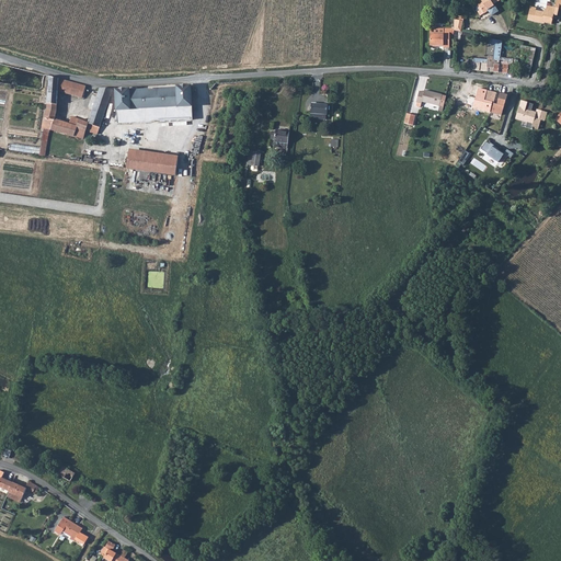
[(477,3),(478,4),(473,7),(479,14),(483,12),(483,13),(488,10),(490,14),(496,10),(492,3),(496,0),(480,0),(481,1),(477,3)]
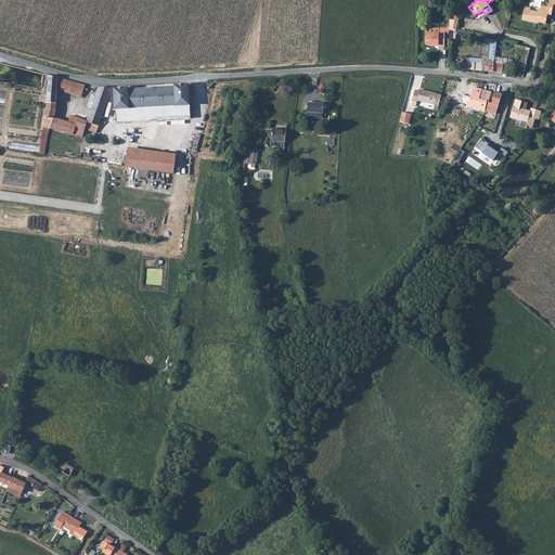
[(530,8),(525,7),(521,20),(534,22),(536,21),(545,23),(547,13),(551,14),(552,8),(554,8),(554,0),(550,0),(549,7),(540,5),(539,12),(530,10),(530,8)]
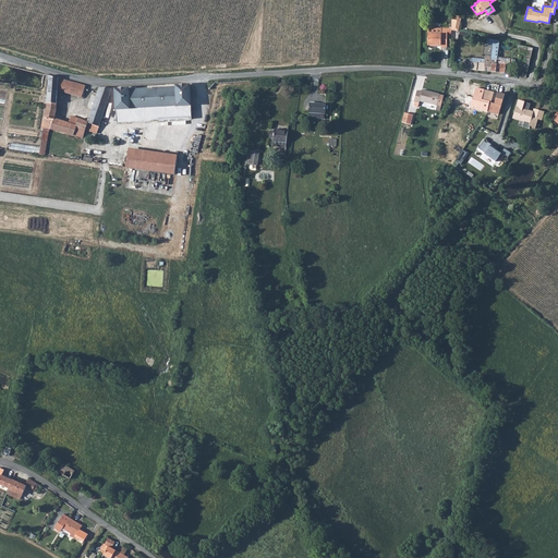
[(451,27),(451,29),(458,32),(460,16),(457,16),(457,21),(451,20),(451,27)]
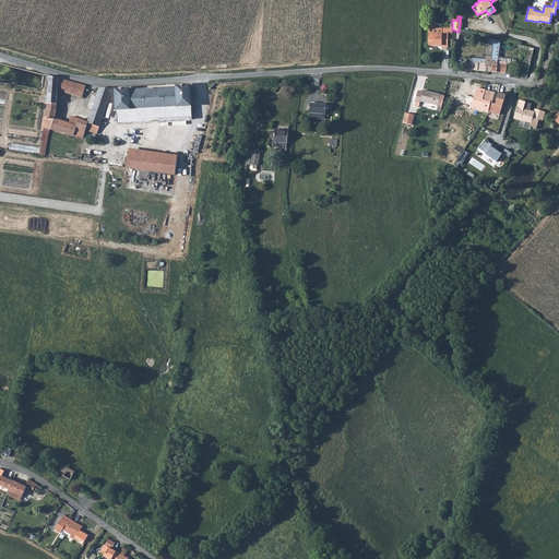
[(447,32),(440,32),(440,27),(427,27),(427,47),(433,47),(433,46),(439,46),(439,48),(447,48),(447,32)]
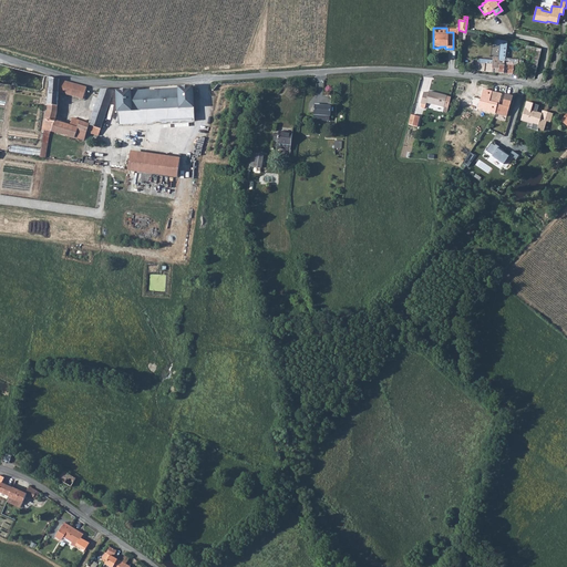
[(481,59),(480,63),(500,65),(505,65),(506,59),(507,47),(507,45),(508,42),(495,39),(494,45),(501,47),(500,58),(493,57),(493,60),(481,59)]
